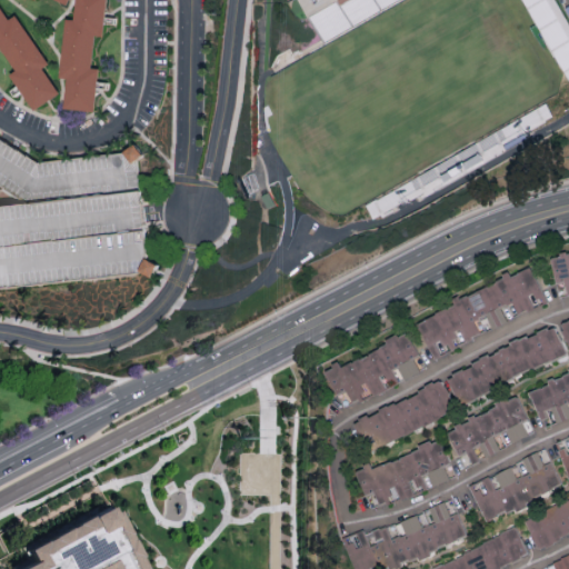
[(61,109),(92,111),(97,69),(90,68),(93,36),(101,37),(105,0),(72,0),(71,19),(63,19),(58,78),(65,78),(61,109)]
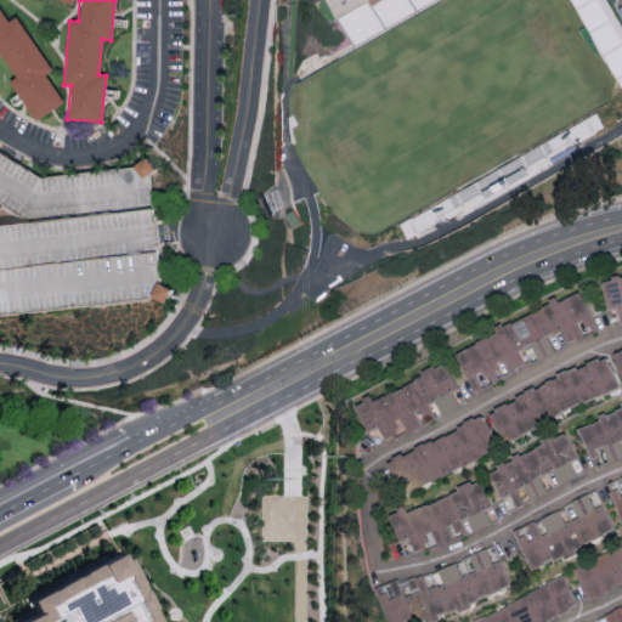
[(621,32),(606,0),(571,0),(615,90),(621,85),(621,32)]
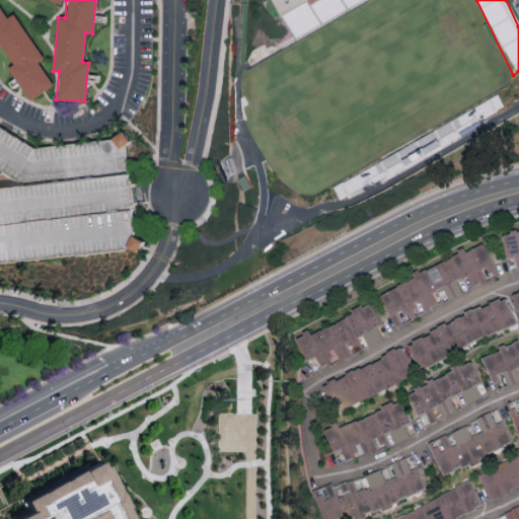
[(52,86),(38,62),(43,59),(13,13),(5,18),(0,8),(0,46),(12,65),(7,68),(27,101),(52,86)]
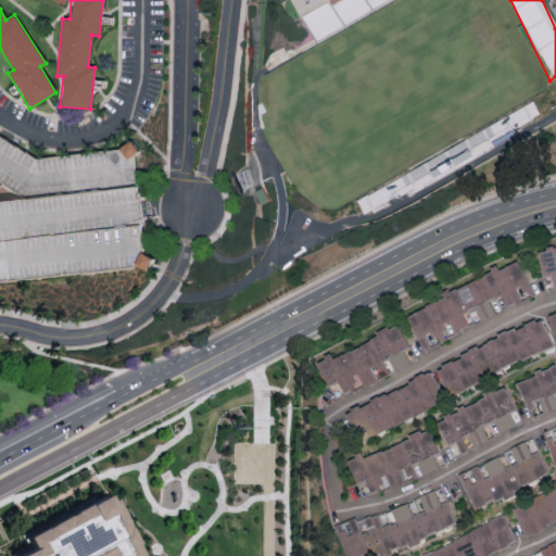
[(0,280),(104,267),(101,245),(93,247),(95,253),(90,253),(87,231),(131,225),(135,247),(131,248),(130,239),(122,240),(125,258),(148,256),(148,255),(146,255),(136,185),(0,202),(0,280)]
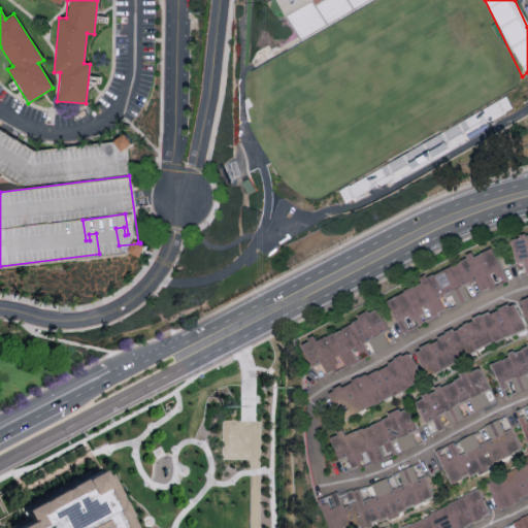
[(527,233),(509,238),(516,264),(523,262),(526,273),(527,272),(527,233)]
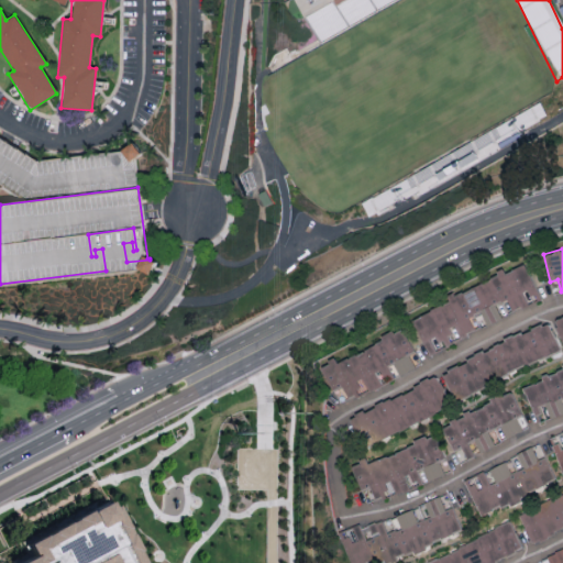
[(410,321),(429,355),(437,351),(433,345),(441,341),(444,345),(474,329),(467,317),(505,297),(512,312),(541,297),(523,263),(505,273),(503,269),(448,299),(448,300),(410,321)]
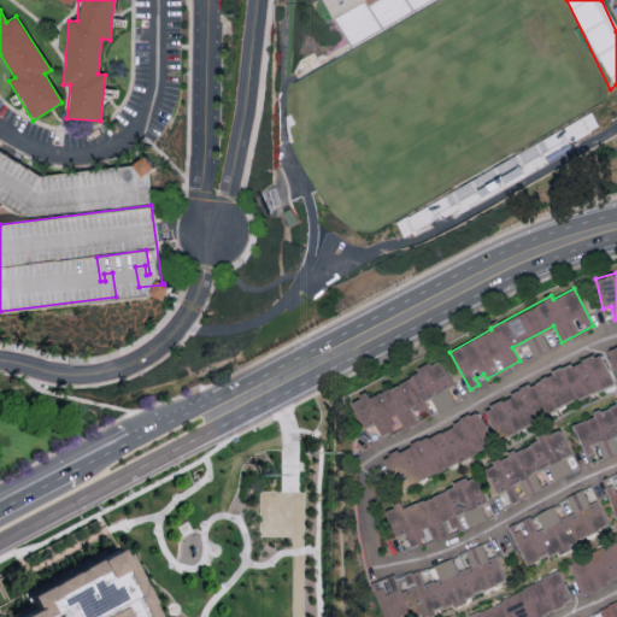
[(536,352),(547,350),(544,334),(533,336),(536,352)]
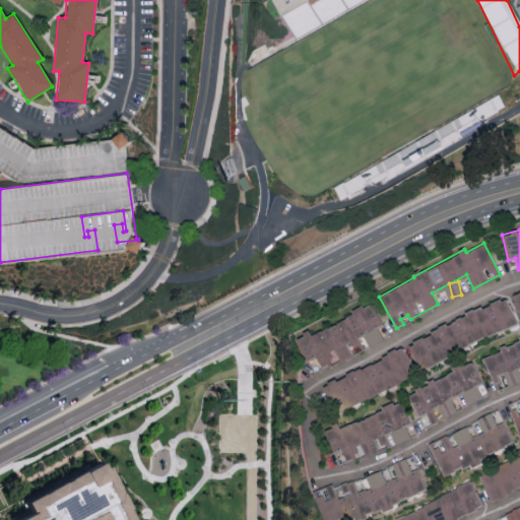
[(518,325),(509,300),(407,338),(417,364),(518,325)]
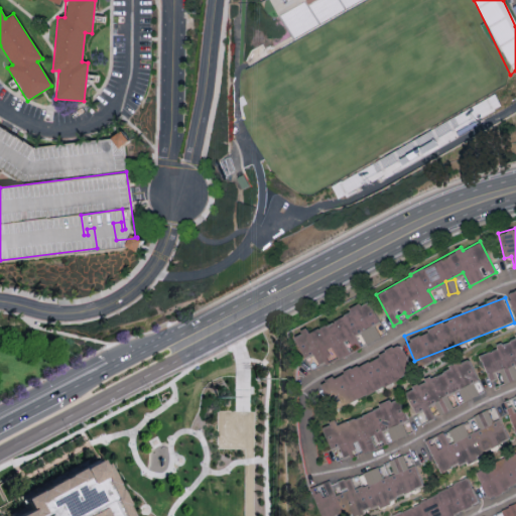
[(378,321),(369,302),(294,336),(303,356),(313,352),(318,364),(361,345),(355,333),(378,321)]
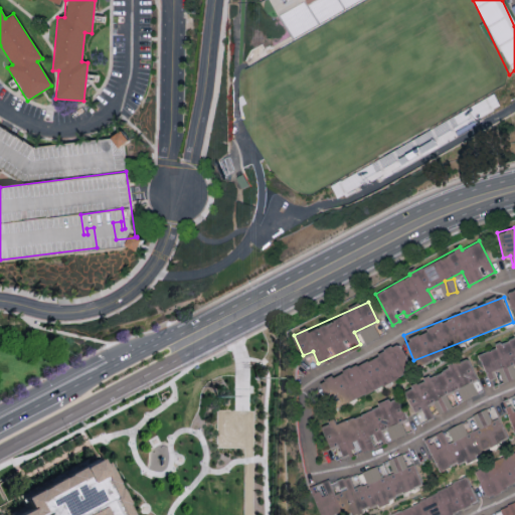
[(378,336),(374,325),(359,330),(362,341),(378,336)]
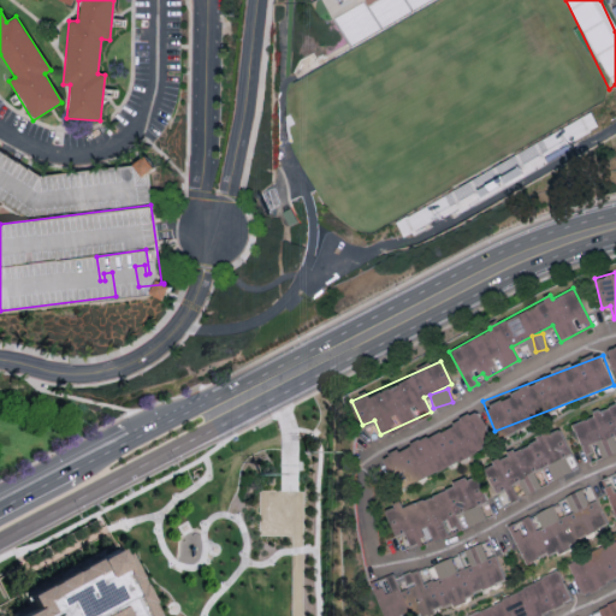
[(573,420),(585,461),(615,450),(615,442),(614,434),(615,433),(615,398),(590,408),(591,415),(573,420)]
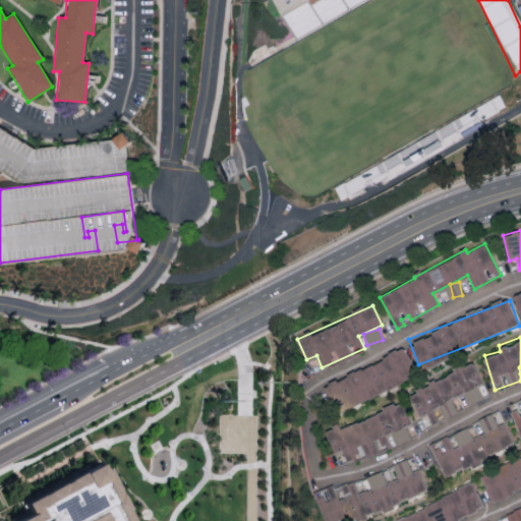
[(336,413),(417,372),(403,345),(323,386),(336,413)]
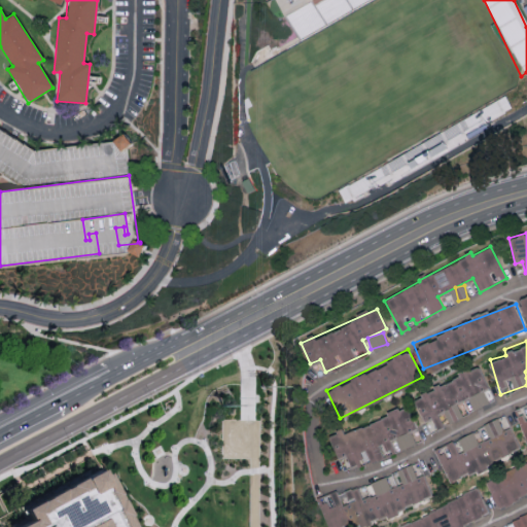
[(487,401),(482,388),(487,386),(479,366),(411,393),(421,420),(430,417),(434,427),(464,415),(462,411),(487,401)]
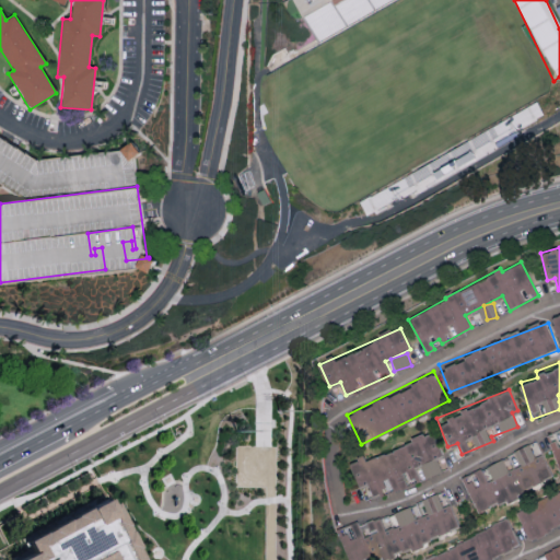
[(559,428),(545,434),(559,468),(559,467),(559,428)]
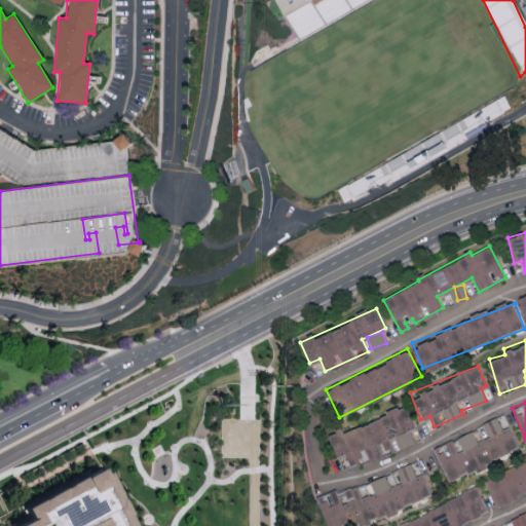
[(413,442),(408,427),(413,425),(405,405),(327,434),(340,468),(413,442)]
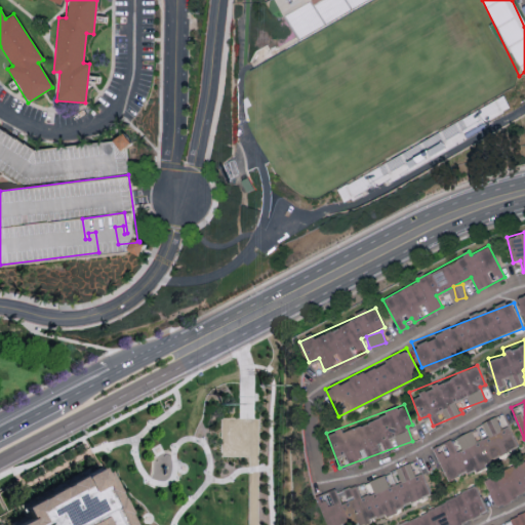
[(431,445),(445,478),(465,470),(465,471),(518,447),(502,412),(431,445)]
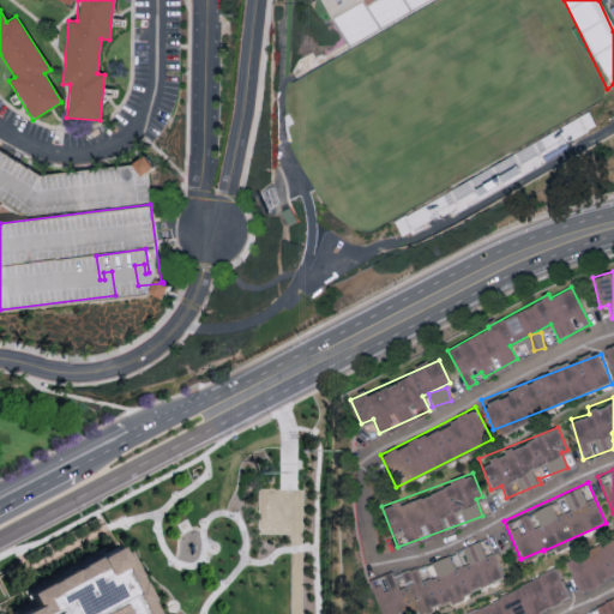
[(613,536),(565,559),(578,590),(613,575),(613,536)]
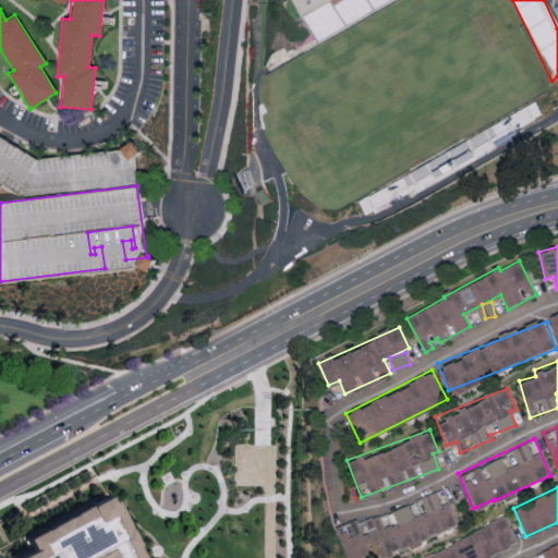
[(344,557),(358,557),(376,552),(377,554),(457,526),(447,500),(439,504),(435,493),(354,520),(354,518),(334,524),(344,557)]
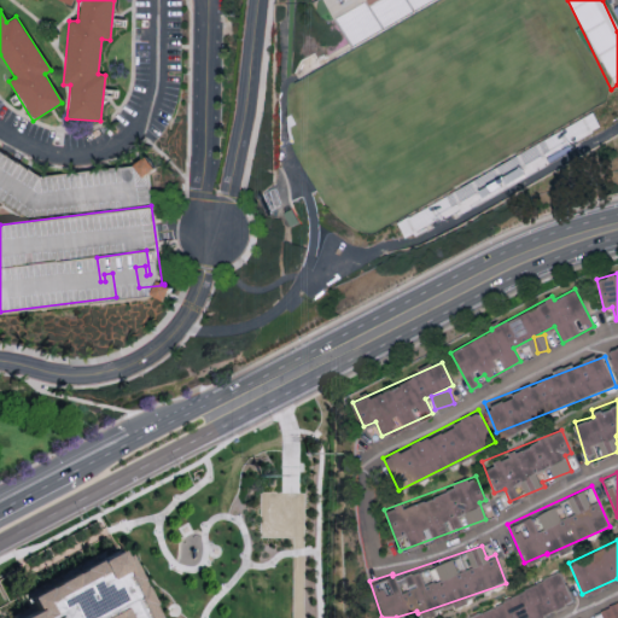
[(117,549),(151,617),(15,617),(27,613),(19,599),(117,549)]
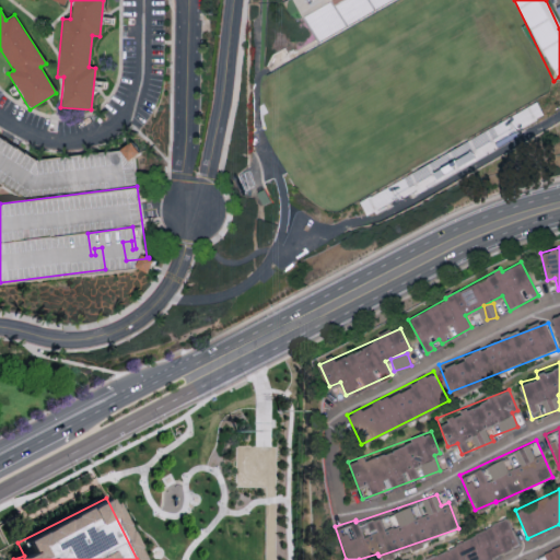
[(487,559),(520,546),(508,518),(411,559),(487,559)]
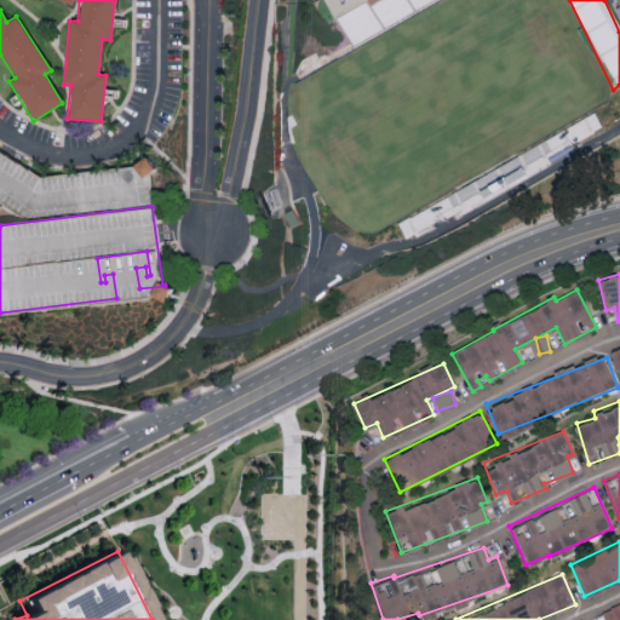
[(619,619),(619,604),(596,613),(598,619),(619,619)]
